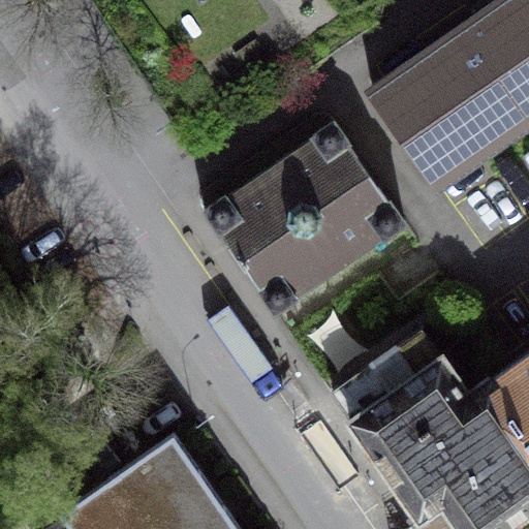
[(528,0),(506,0),(373,93),(435,182),(528,116),(528,0)]
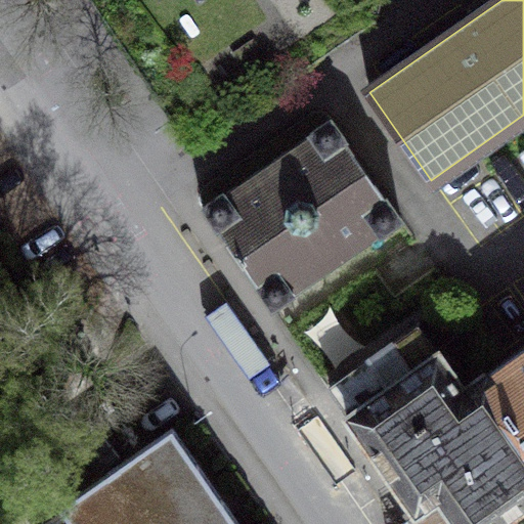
[(310,133),(311,135),(225,194),(224,192),(203,208),(237,258),(273,309),(295,294),(294,292),(379,232),(380,234),(402,220),(387,199),(385,200),(344,141),(346,139),(332,119),(310,133)]
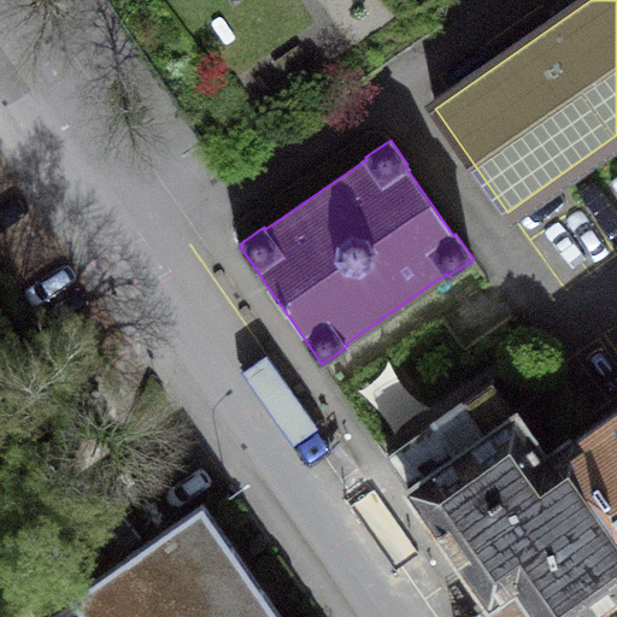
[(582,616),(616,593),(616,507),(570,441),(568,438),(545,454),(516,411),(515,412),(492,381),(388,453),(411,486),(409,487),(453,551),(499,616),(582,616)]
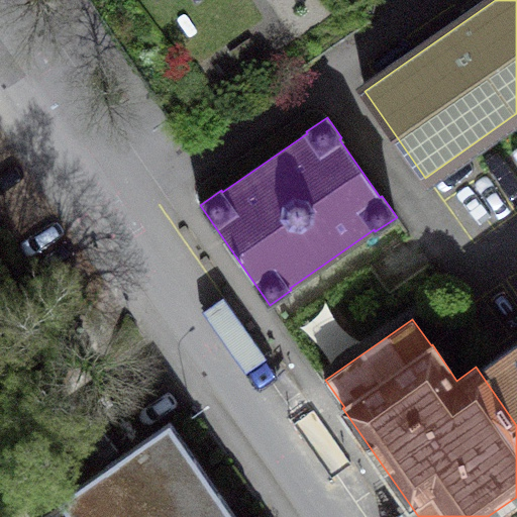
[(516,340),(478,370),(516,425),(516,340)]
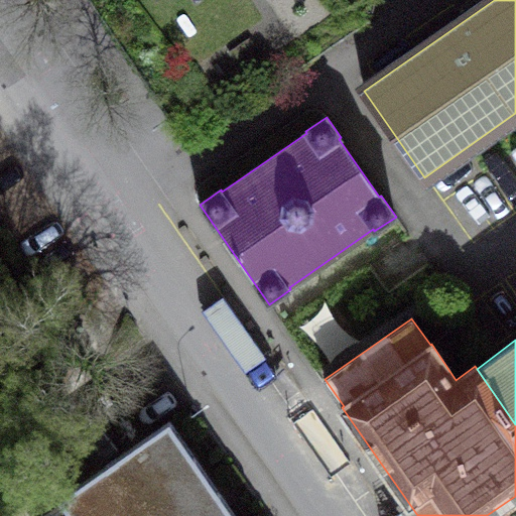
[(233,515),(167,422),(58,498),(72,515),(233,515)]
